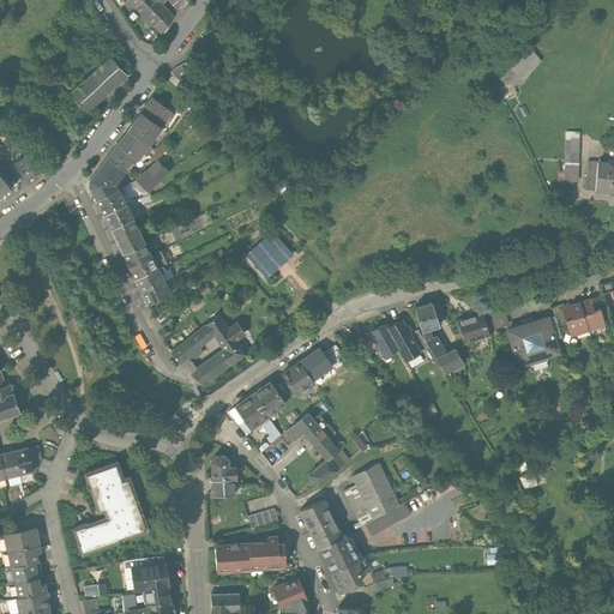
[(151,2),(149,0),(143,0),(136,7),(155,26),(162,19),(154,12),(155,11),(149,5),(151,2)]
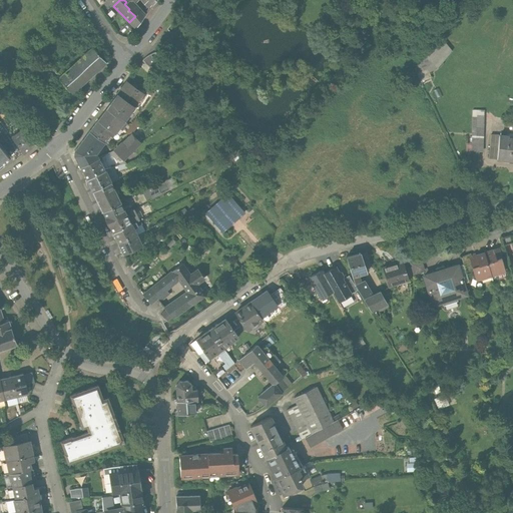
[(145,15),(135,4),(138,1),(136,0),(124,0),(126,2),(124,4),(129,9),(128,10),(135,16),(129,22),(135,28),(145,15)]
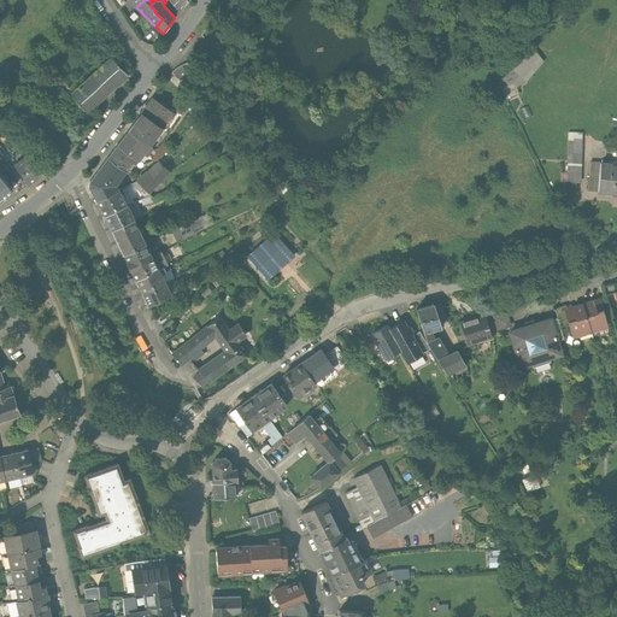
[(164,0),(166,1),(174,6),(180,11),(187,0),(164,0)]
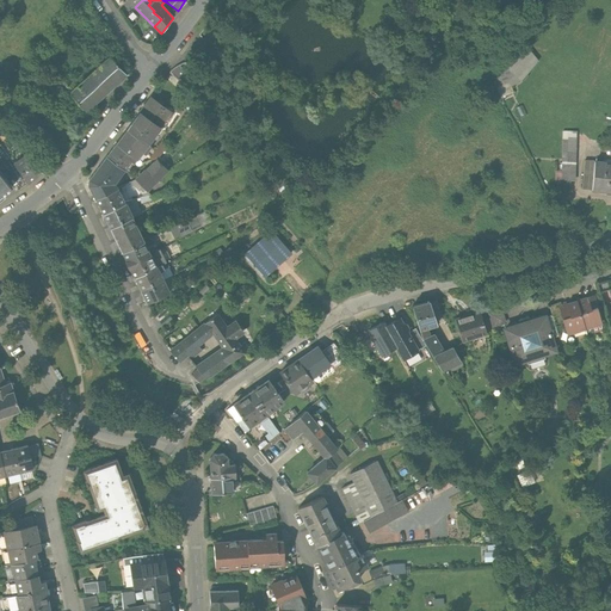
[(537,60),(525,45),(507,67),(493,81),(500,96),(513,91),(511,85),(519,80),(520,80),(537,60)]
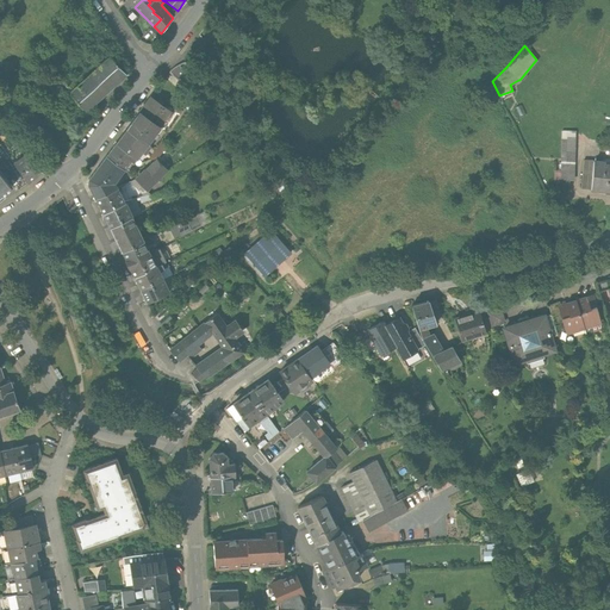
[(110,58),(76,88),(70,93),(72,94),(83,112),(126,75),(110,58)]
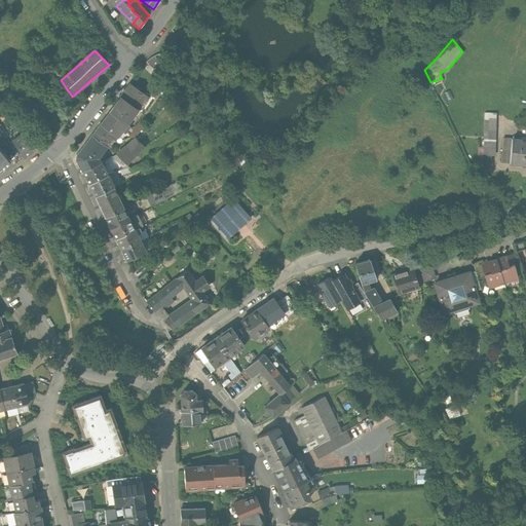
[(146,62),(153,69),(159,64),(155,55),(152,58),(146,62)]
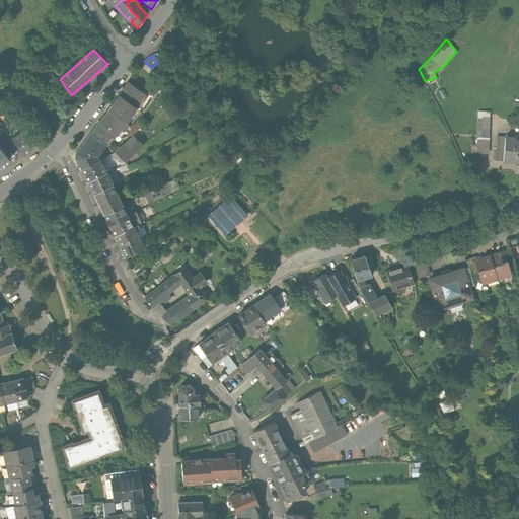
[(60,79),(65,75),(56,64),(48,71),(58,83),(61,80),(60,79)]
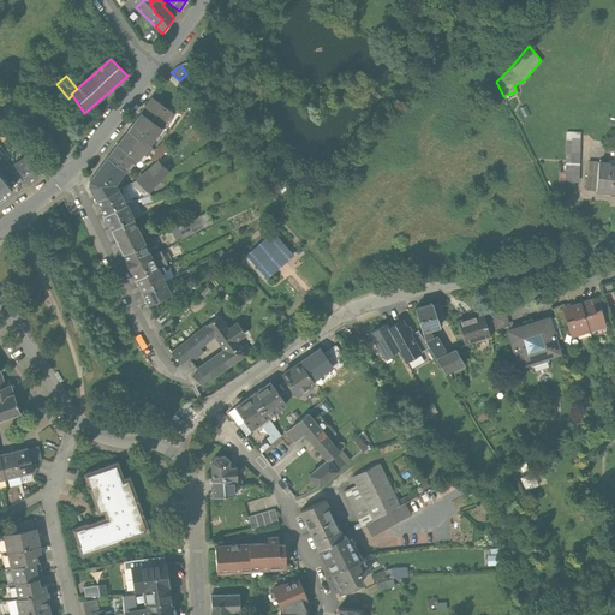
[(206,107),(195,96),(189,101),(195,108),(190,113),(195,118),(206,107)]
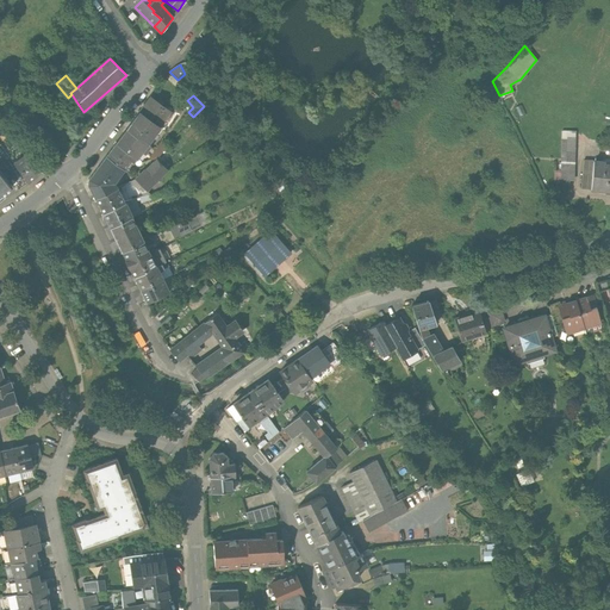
[(150,98),(139,112),(160,128),(160,126),(170,112),(150,98)]
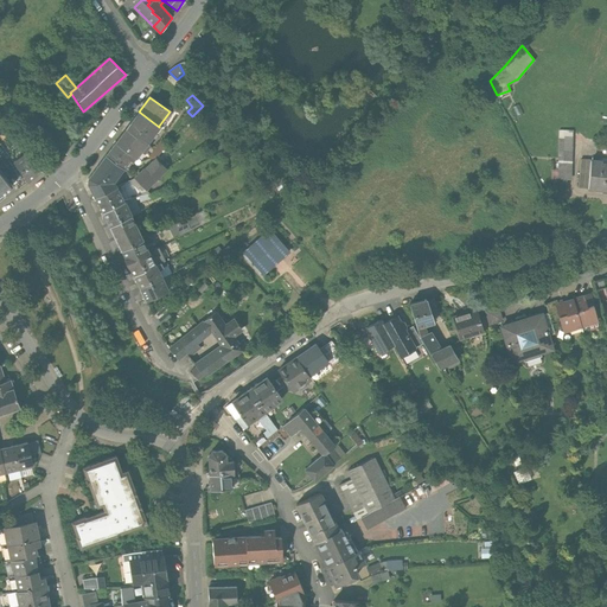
[(139,112),(126,129),(146,144),(155,131),(158,132),(161,128),(159,126),(159,127),(139,112)]
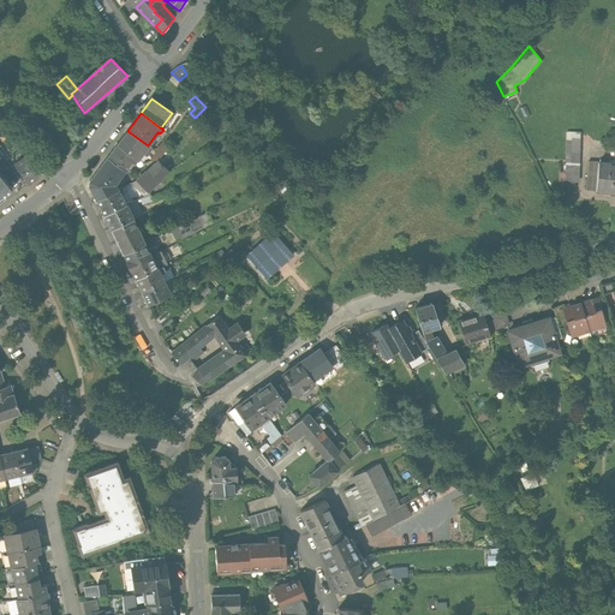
[(138,159),(142,154),(145,156),(151,149),(148,145),(127,131),(118,144),(138,159)]
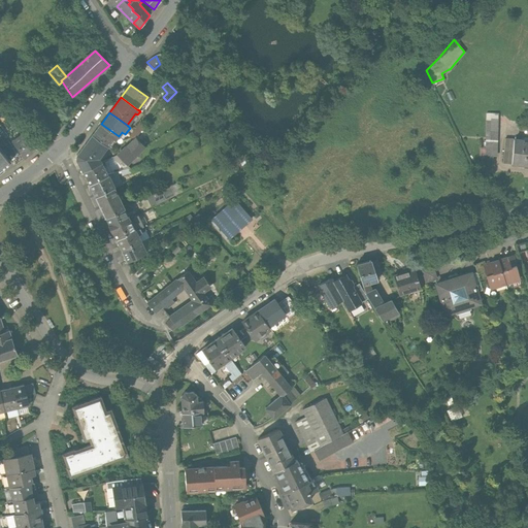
[(498,112),(486,112),(485,147),(479,147),(479,155),(482,155),(482,161),(492,162),(492,155),(496,155),(498,112)]
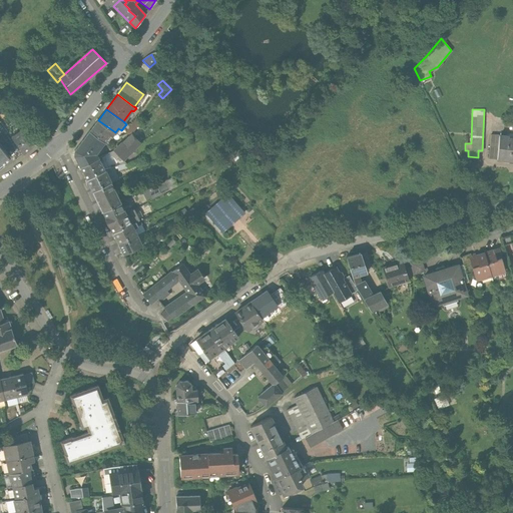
[(127,130),(132,133),(141,123),(136,119),(127,130)]
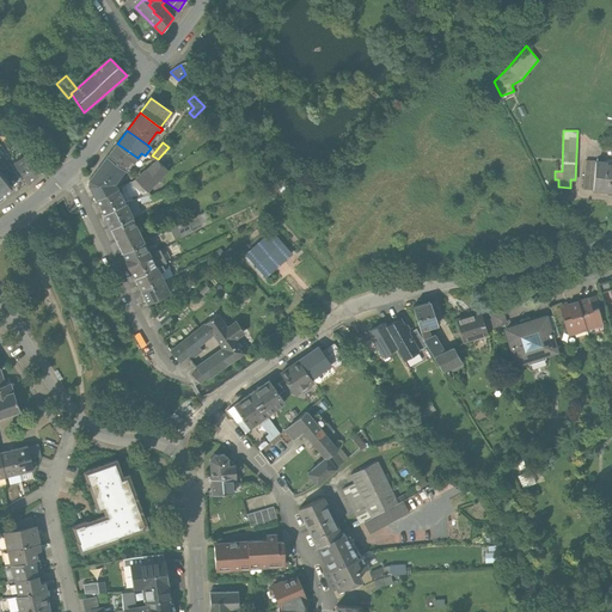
[(6,155),(14,165),(30,153),(22,144),(6,155)]
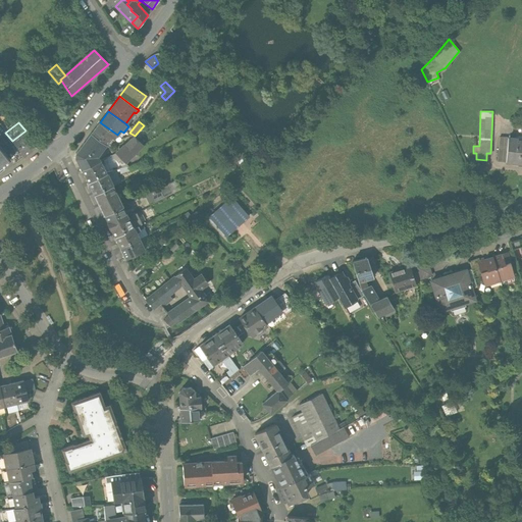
[(100,122),(91,134),(106,145),(111,138),(114,139),(117,135),(100,122)]
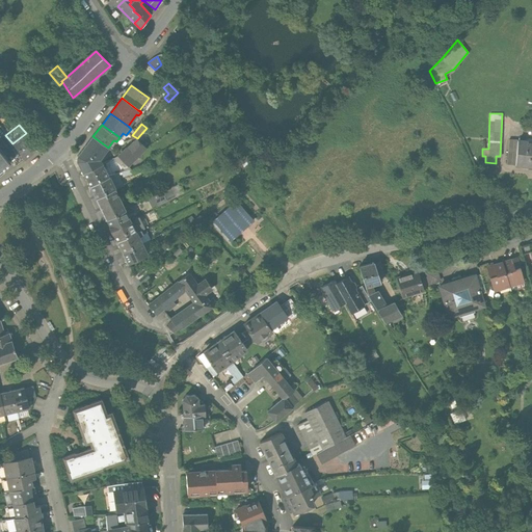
[(12,143),(25,160),(36,152),(30,139),(26,133),(12,143)]
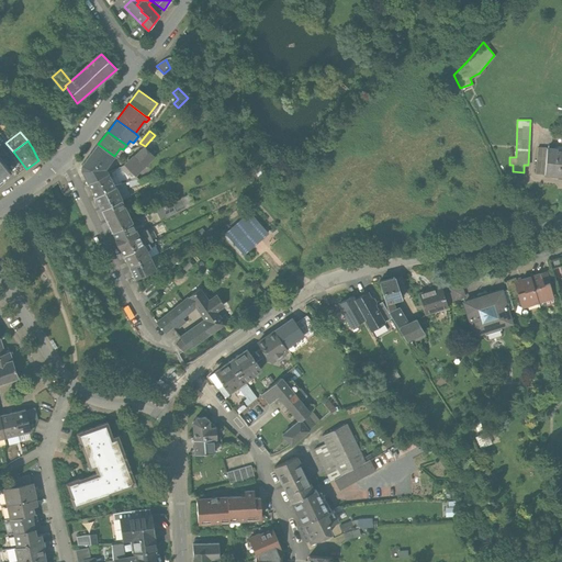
[(81,170),(82,171),(88,183),(108,173),(105,169),(104,168),(114,156),(98,144),(82,166),(81,166),(81,170)]
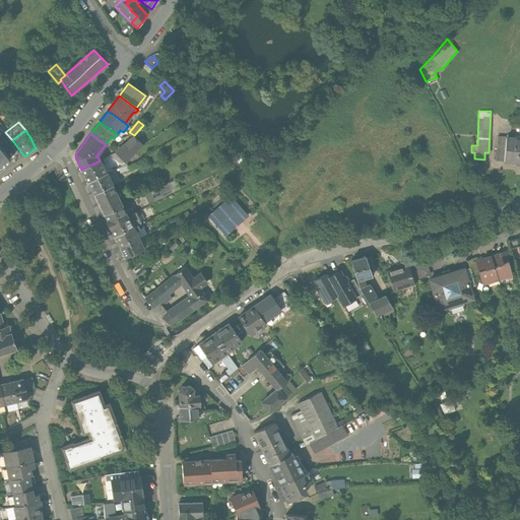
[(134,135),(116,153),(121,159),(125,163),(143,145),(134,135)]
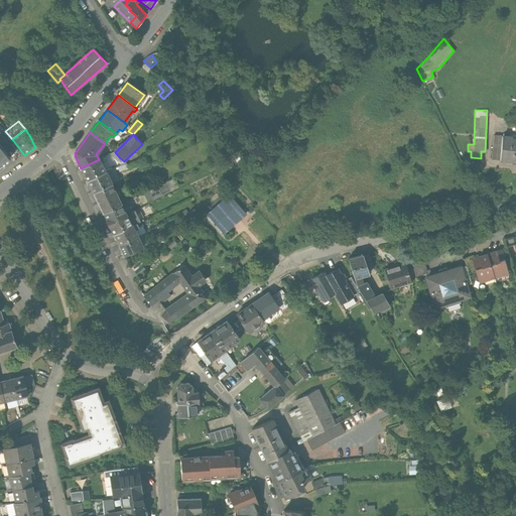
[(491,158),(500,159),(502,135),(493,134),(491,158)]
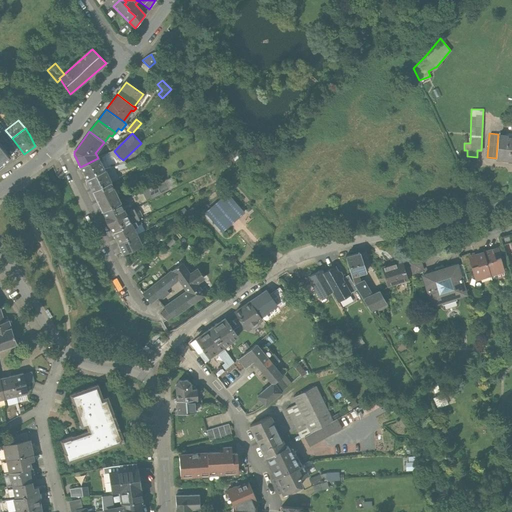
[(496,158),(511,159),(511,137),(507,137),(507,135),(498,134),(496,158)]
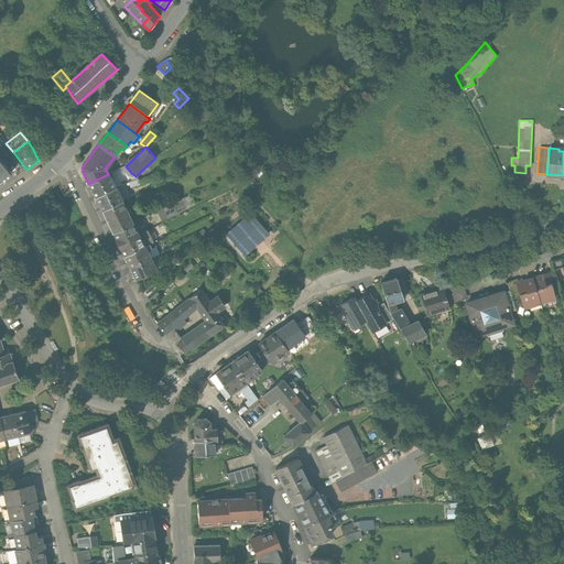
[(0,159),(0,182),(11,173),(0,159)]
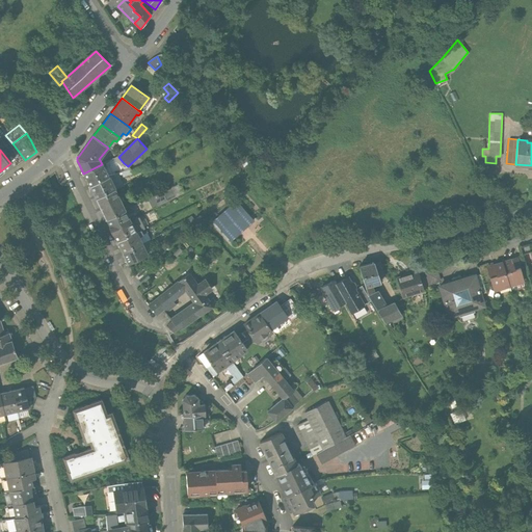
[(113,159),(121,166),(124,163),(118,157),(113,159)]
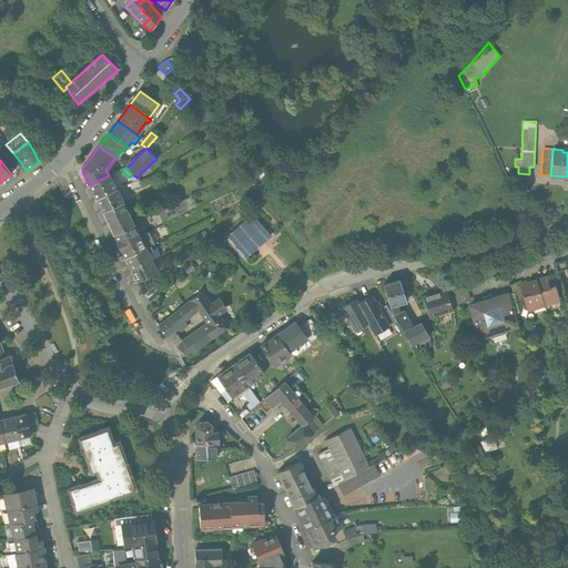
[(128,180),(132,184),(138,182),(140,181),(137,178),(132,174),(129,178),(128,180)]
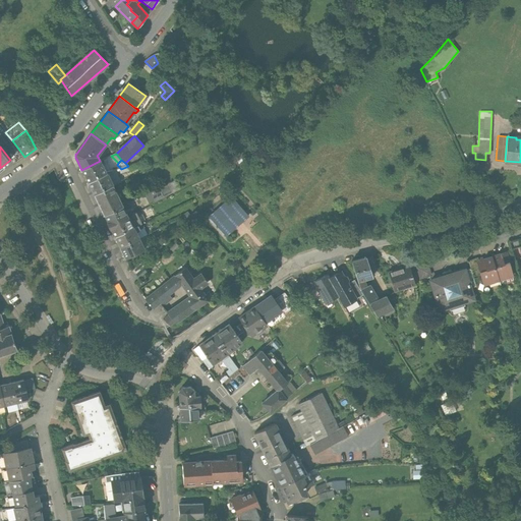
[(81,170),(88,182),(106,173),(100,161),(81,170)]
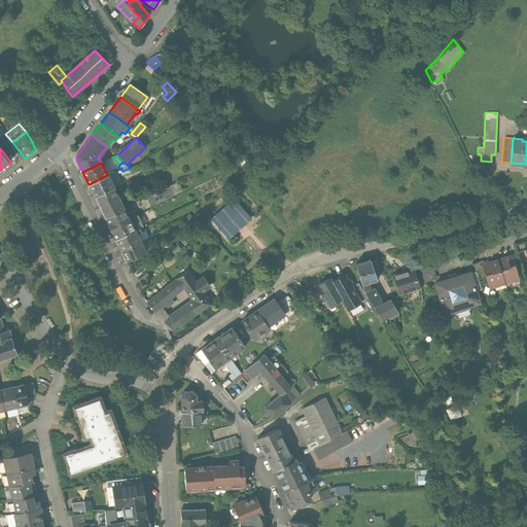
[(130,174),(128,169),(123,171),(107,175),(113,188),(123,184),(117,175),(121,174),(121,176),(130,174)]
